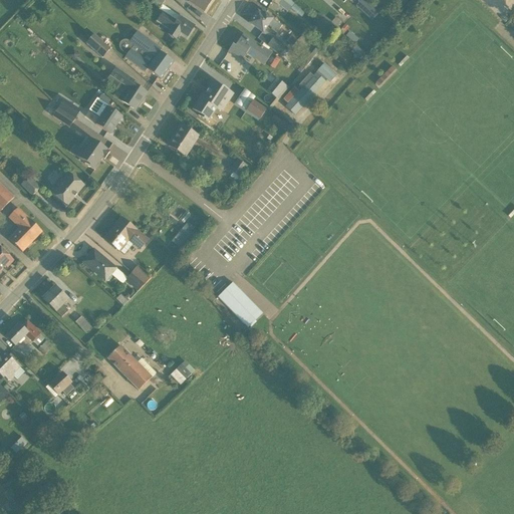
[(169,31),(167,35),(176,40),(180,34),(187,39),(194,27),(161,6),(165,0),(145,0),(160,9),(159,11),(162,13),(156,23),(169,31)]
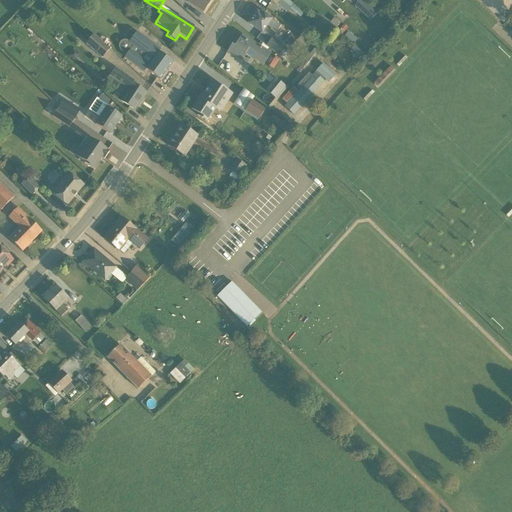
[(182,0),(203,13),(210,2),(206,0),(182,0)]
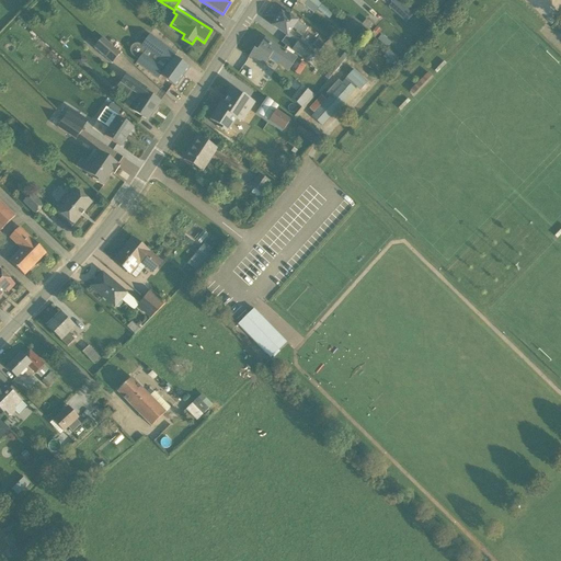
[(295,0),(312,13),(316,9),(317,10),(323,1),(321,0),(295,0)]
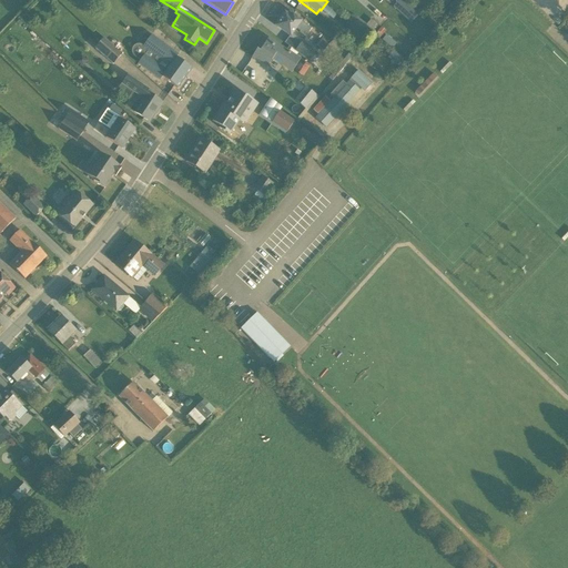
[(401,0),(398,0),(393,7),(411,22),(418,16),(401,0)]
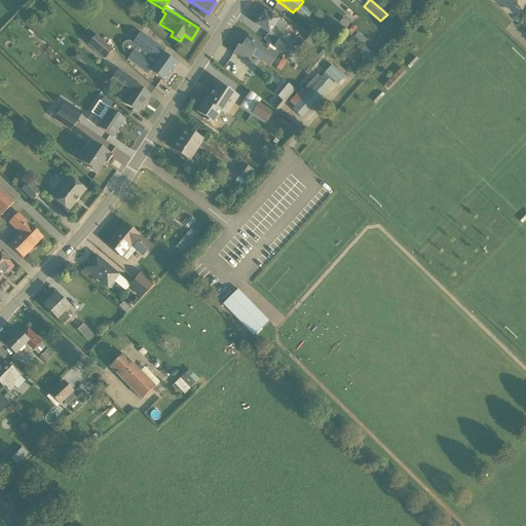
[(288,27),(270,14),(268,17),(263,13),(255,26),(268,34),(263,41),(283,54),(289,45),(271,33),(274,29),(283,35),(288,27)]
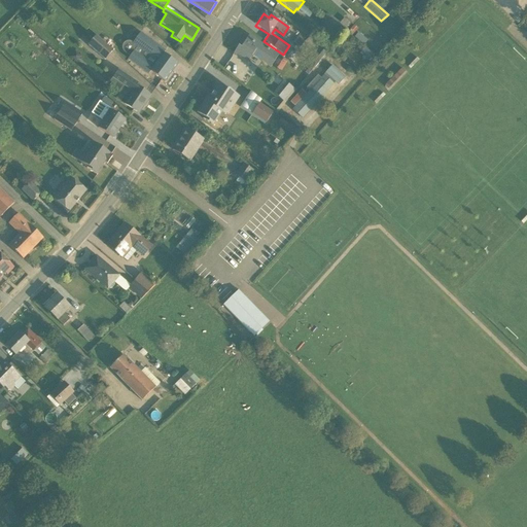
[(330,15),(320,28),(330,38),(342,26),(330,15)]
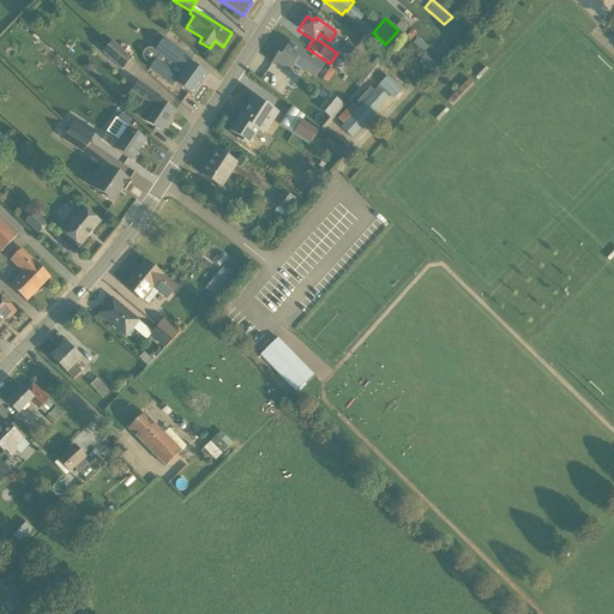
[(144,67),(173,86),(174,84),(192,96),(206,76),(191,65),(193,60),(163,40),(144,67)]
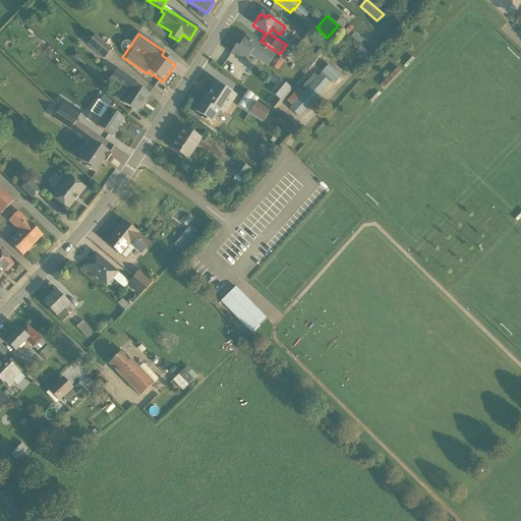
[(111,50),(95,36),(87,45),(103,59),(111,50)]
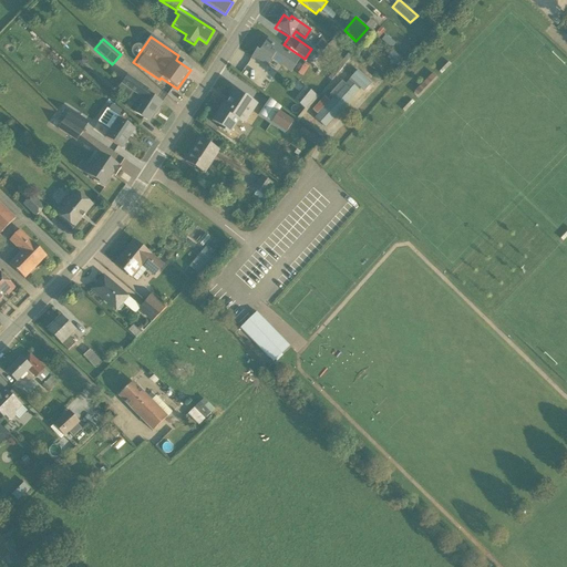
[(268,39),(259,52),(256,50),(250,59),(266,68),(270,61),(290,73),(300,59),(268,39)]
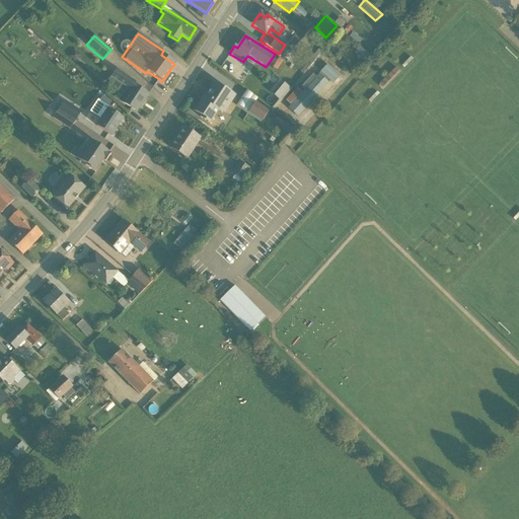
[(327,66),(319,76),(328,84),(332,87),(341,77),(327,66)]
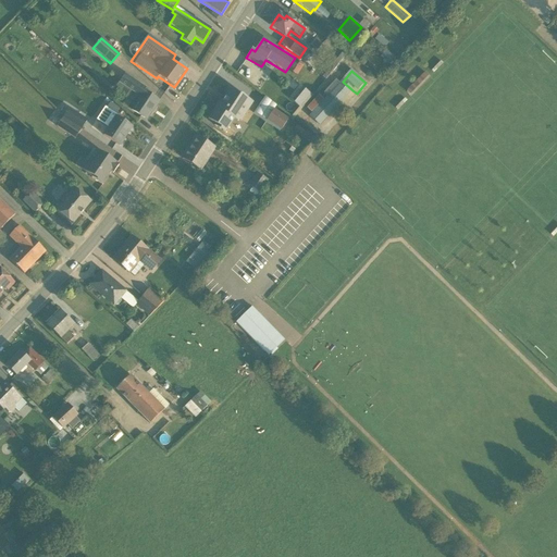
[(407,90),(411,95),(429,75),(424,72),(407,90)]
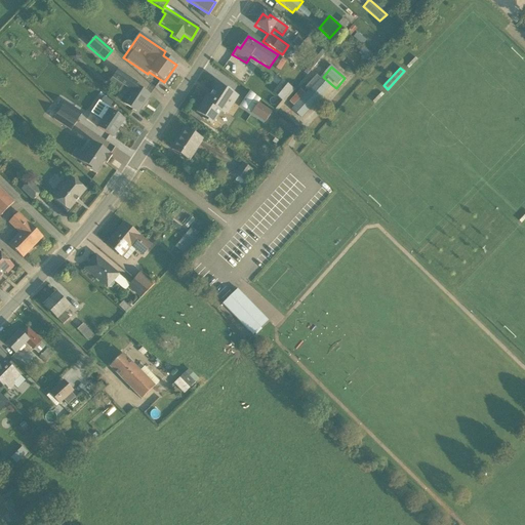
[(106,86),(123,97),(120,103),(137,114),(150,95),(137,88),(139,84),(116,70),(106,86)]
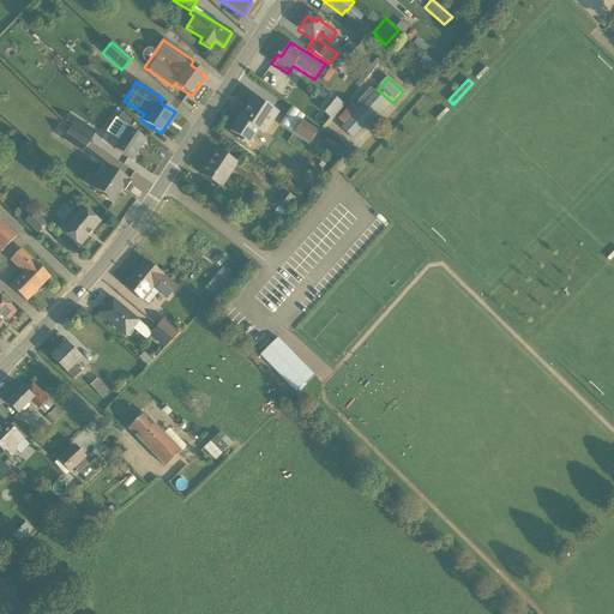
[(375,94),(371,90),(357,104),(361,108),(341,132),(353,142),(389,100),(378,90),(375,94)]
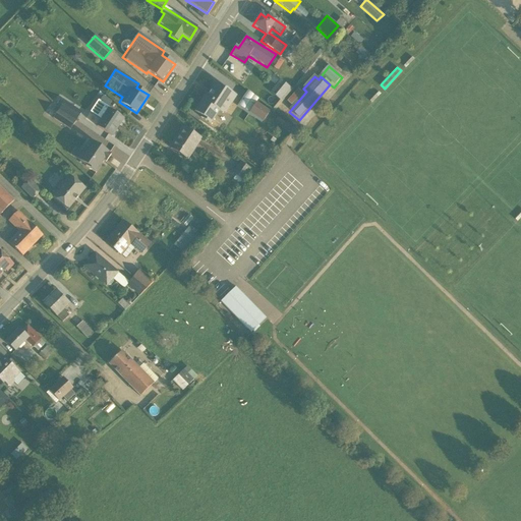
[(271,91),(281,101),(292,89),(282,78),(271,91)]
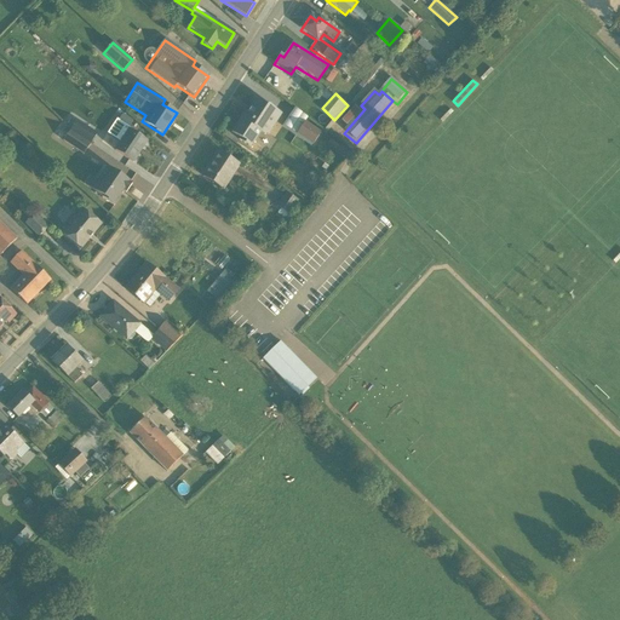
[(251,149),(259,133),(267,138),(281,116),(256,99),(247,113),(245,112),(230,133),(239,139),(237,141),(251,149)]
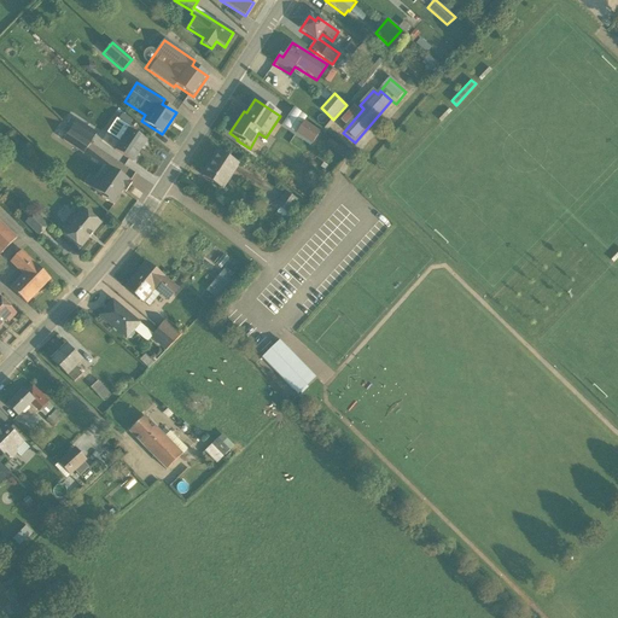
[(307,117),(293,110),(283,127),(312,145),(320,132),(303,122),(307,117)]
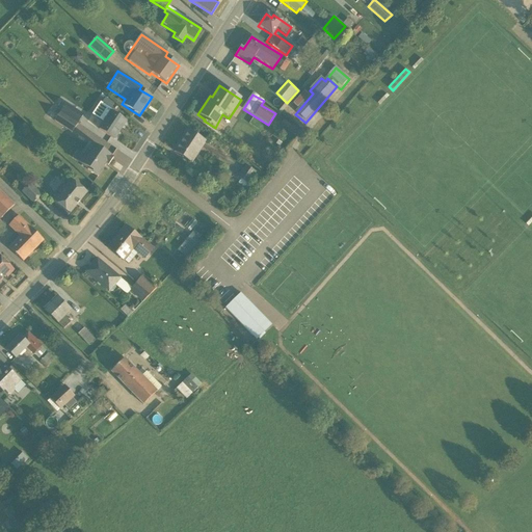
[(114,140),(126,122),(98,104),(94,112),(102,117),(95,128),(114,140)]
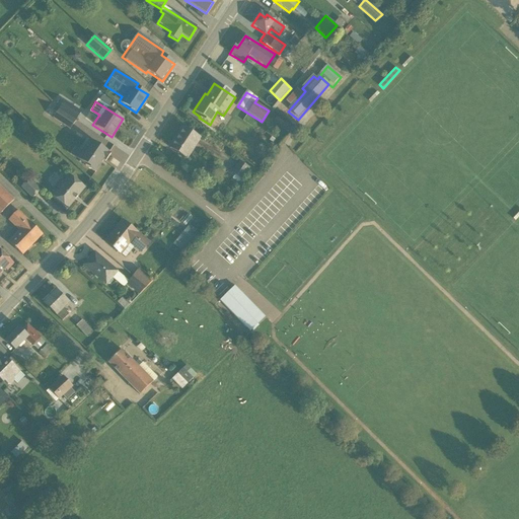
[(62,112),(75,122),(80,114),(66,104),(62,112)]
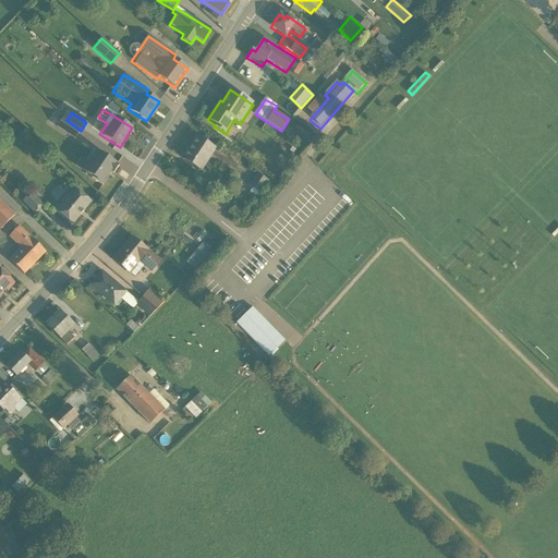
[(81,131),(63,119),(57,128),(75,140),(81,131)]
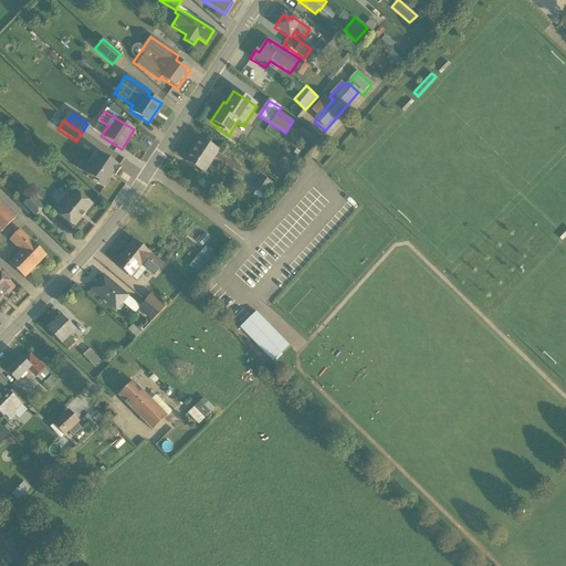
[(205,174),(219,152),(199,139),(185,161),(205,174)]
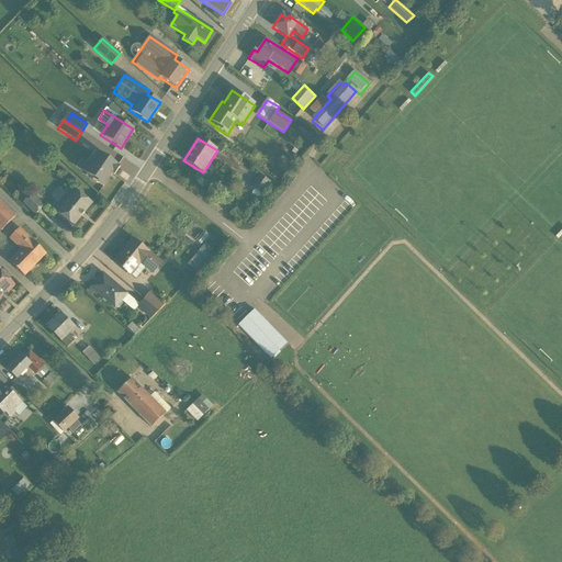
[(114,176),(120,167),(97,150),(87,165),(80,160),(75,167),(102,188),(110,178),(109,177),(111,173),(114,176)]
